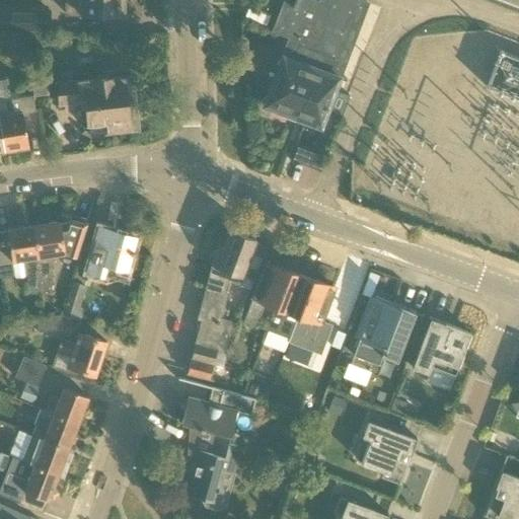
[(67,0),(67,15),(123,15),(123,0),(67,0)]
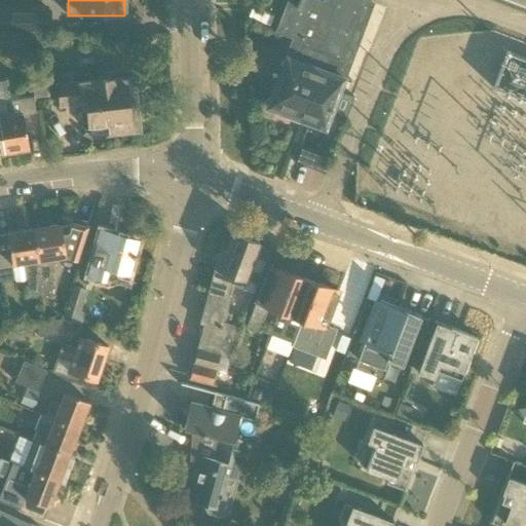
[(324,84),(340,90),(373,3),(364,0),(325,0),(324,3),(314,0),(289,0),(277,31),(294,37),(271,98),(264,103),(268,112),(277,111),(301,119),(312,89),(321,92),(324,84)]
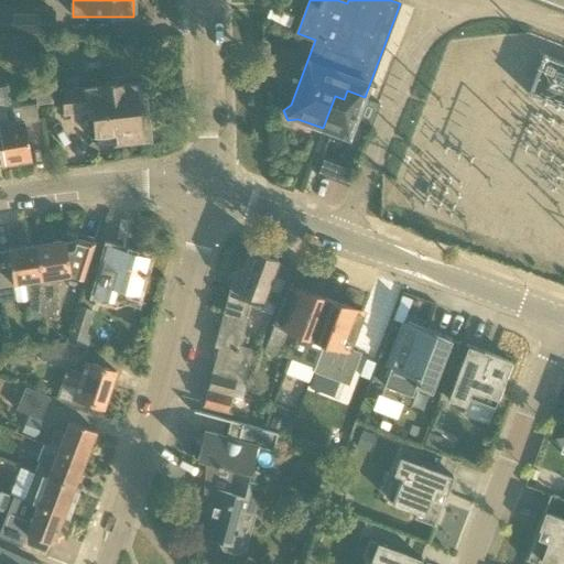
[(20,17),(20,31),(64,30),(63,15),(20,17)]
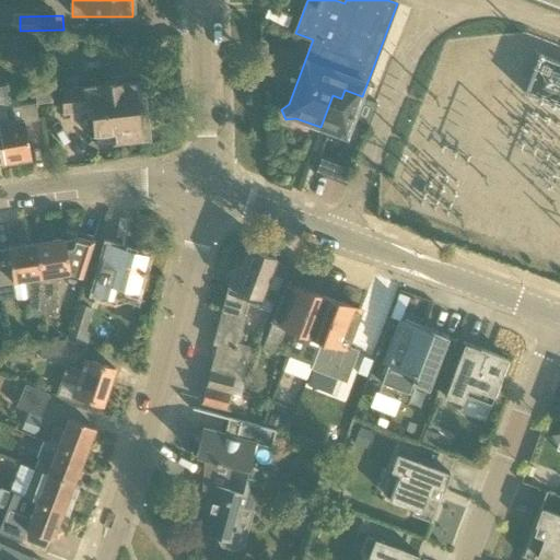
[(4,41),(9,62),(28,58),(24,36),(4,41)]
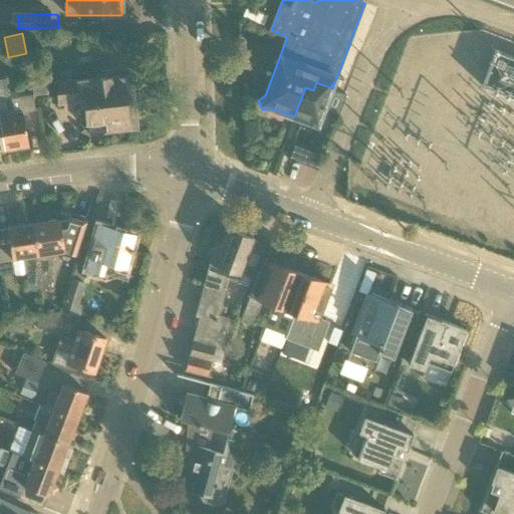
[(133,86),(131,87),(130,82),(110,84),(110,77),(58,83),(60,103),(81,101),(81,105),(86,105),(89,132),(105,130),(105,134),(138,131),(133,86)]
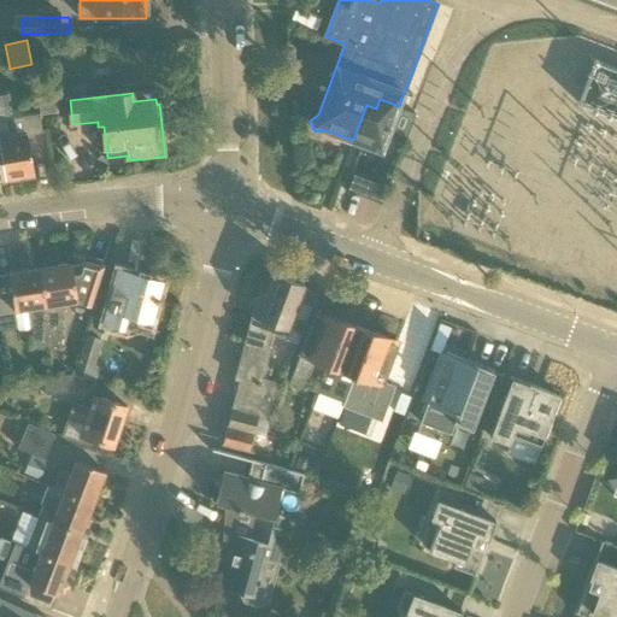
[(40,115),(11,119),(7,95),(0,95),(0,139),(7,178),(35,174),(28,136),(43,133),(40,115)]
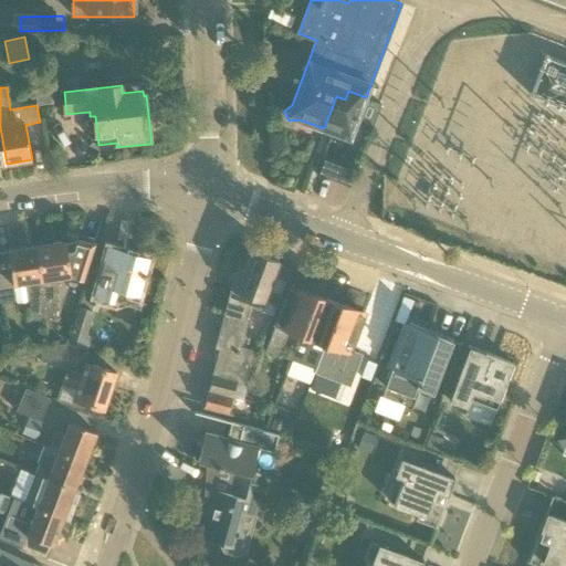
[(350,138),(366,97),(348,91),(345,100),(336,96),(324,128),(350,138)]
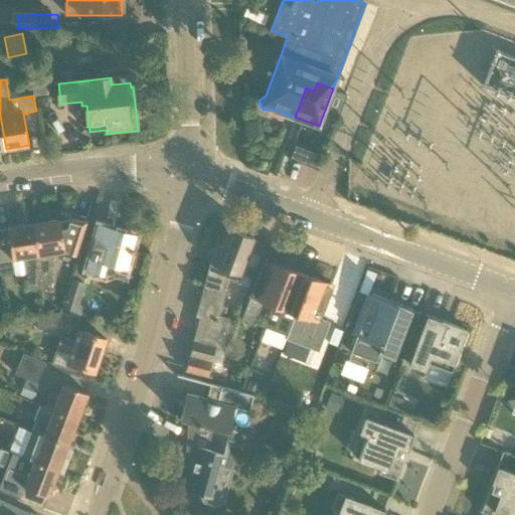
[(340,114),(347,95),(333,89),(325,109),(340,114)]
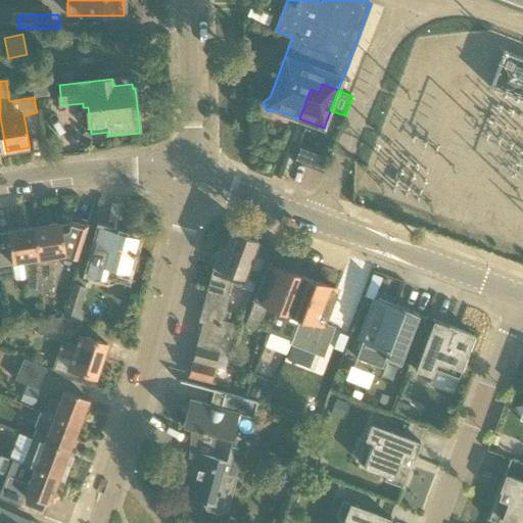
[(38,259),(36,298),(54,298),(54,259),(67,256),(78,259),(88,225),(72,221),(72,223),(32,229),(38,259)]
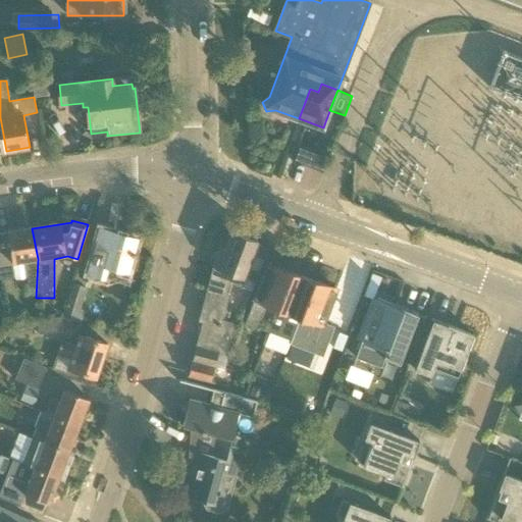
[(38,259),(32,228),(0,233),(0,280),(0,281),(15,278),(13,266),(25,264),(29,281),(29,298),(36,298),(38,259)]
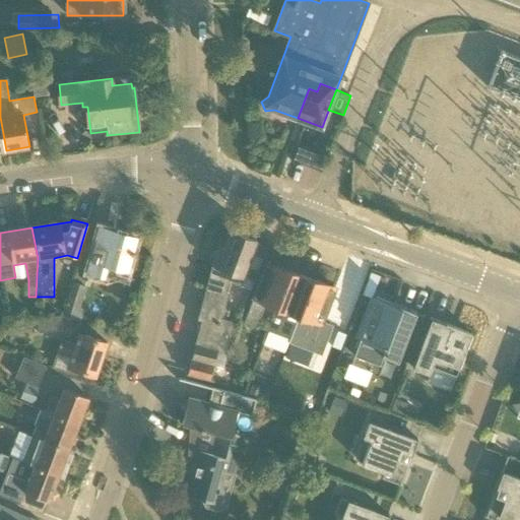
[(111,278),(114,267),(128,271),(132,255),(136,256),(137,253),(133,252),(136,238),(106,230),(101,250),(95,249),(88,273),(105,277),(105,276),(111,278)]
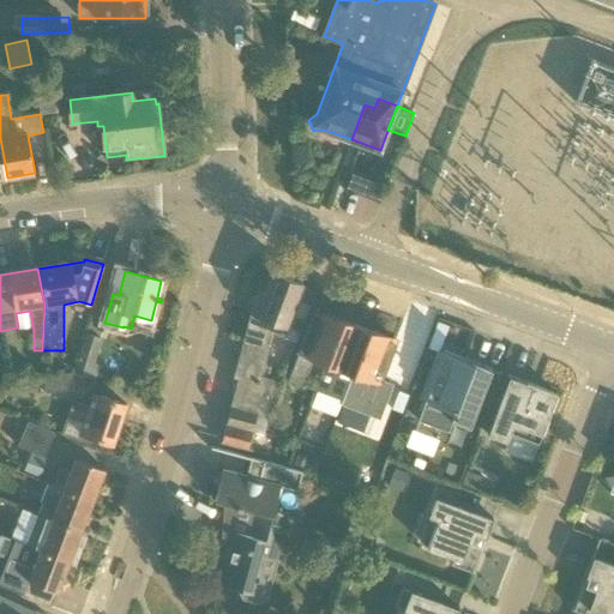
[(284,338),(305,286),(272,274),(265,294),(260,292),(252,314),(246,341),(270,347),(268,345),(270,332),(284,338)]
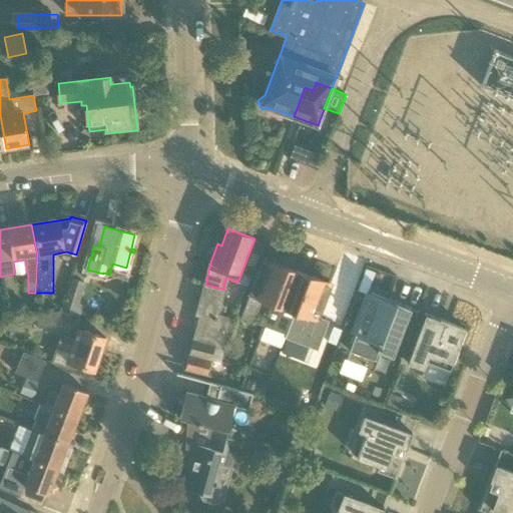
[(275,303),(287,269),(264,260),(241,319),(253,323),(263,299),(273,303),(275,303)]
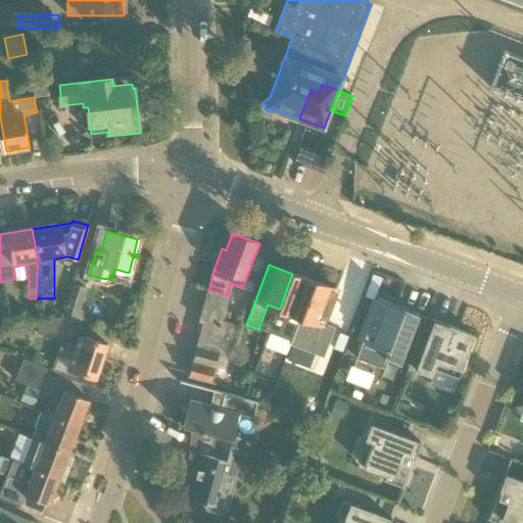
[(292,341),(315,282),(292,274),(280,308),(278,308),(269,333),(292,341)]
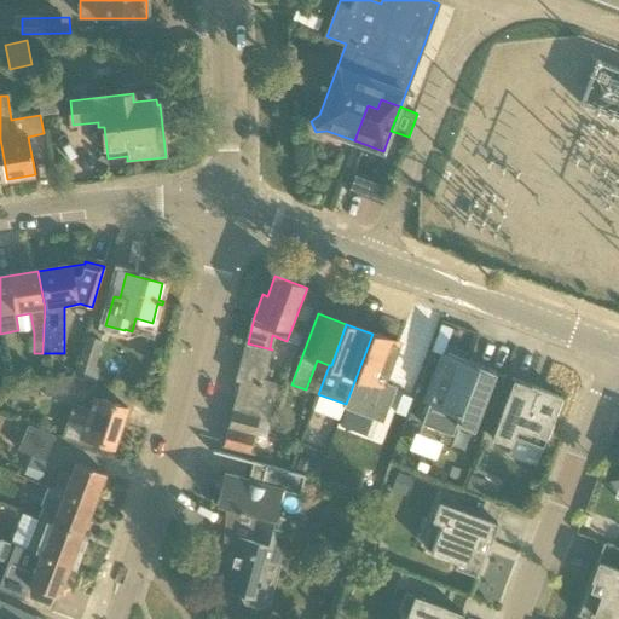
[(385,385),(399,343),(372,334),(346,404),(345,408),(383,422),(395,388),(385,385)]
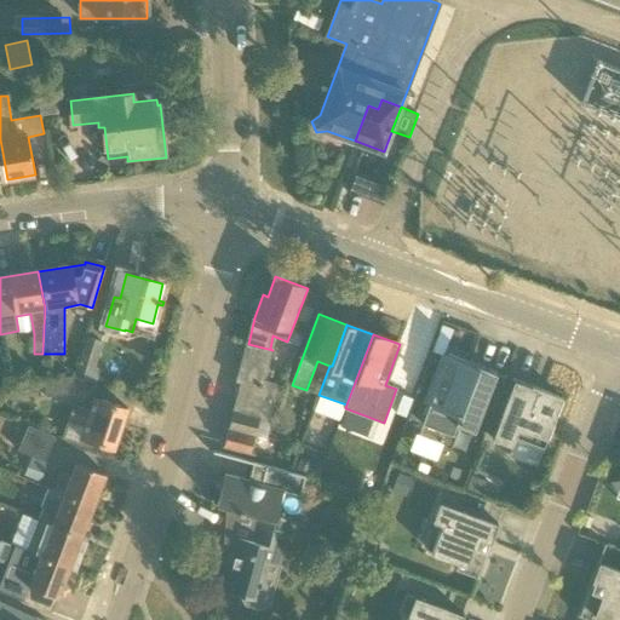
[(74,377),(91,382),(103,343),(87,338),(74,377)]
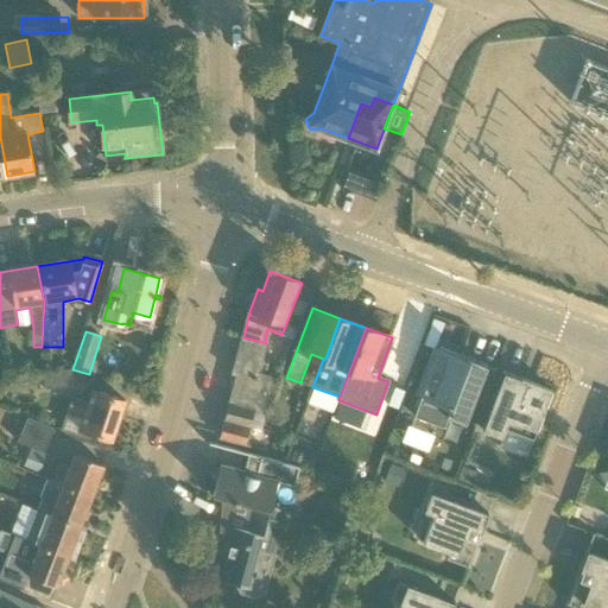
[(265,355),(267,343),(244,337),(240,349),(265,355)]
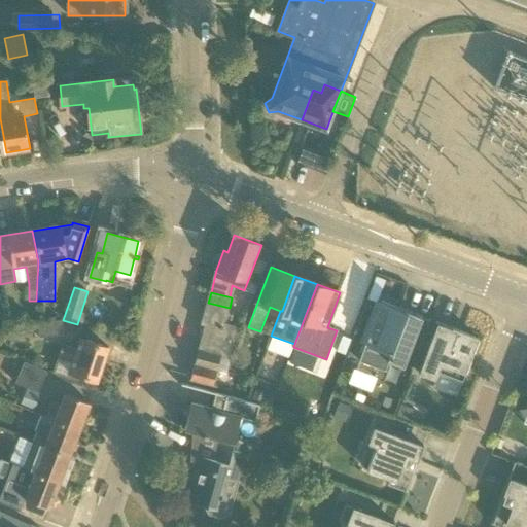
[(385,372),(388,362),(403,367),(423,317),(382,302),(377,315),(374,314),(367,328),(372,330),(359,361),(385,372)]
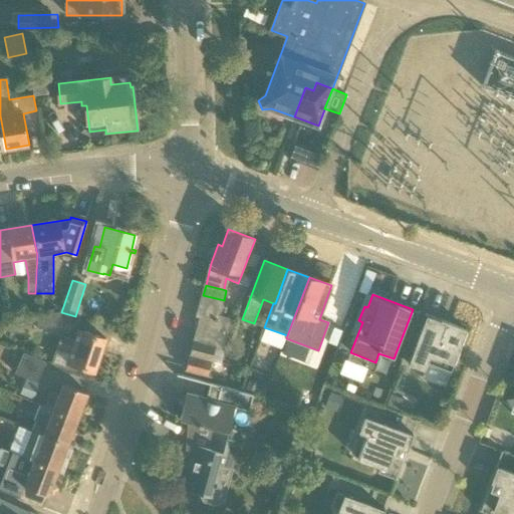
[(221,312),(224,300),(203,295),(200,307),(221,312)]
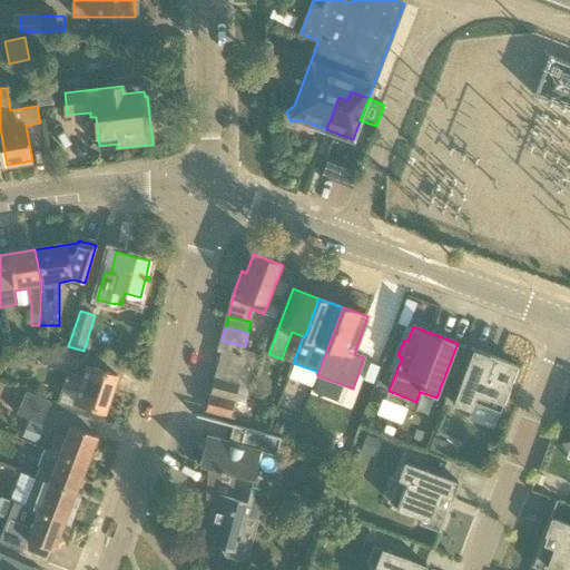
[(218,352),(220,352),(222,353),(241,357),(243,350),(244,350),(245,346),(222,341),(218,352)]
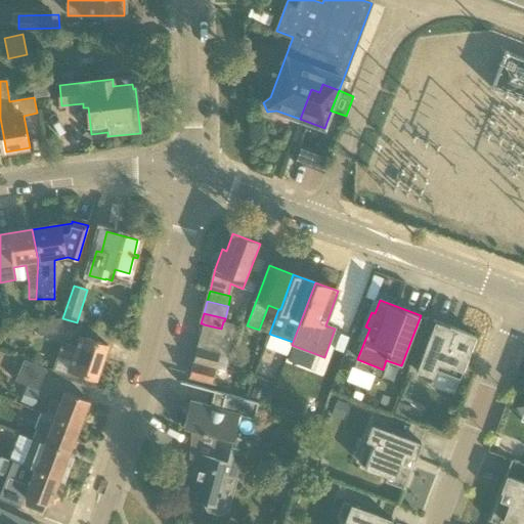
[(39,336),(63,333),(61,319),(37,322),(39,336)]
